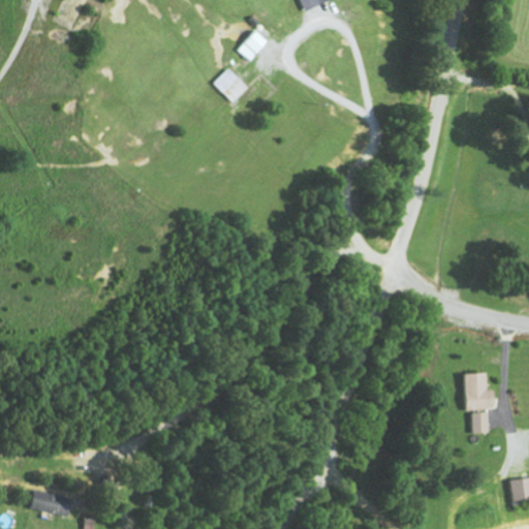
[(299,0),(304,10),(328,0),(299,0)]
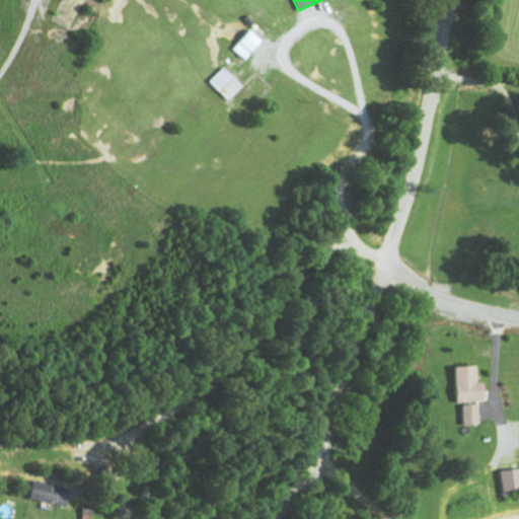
[(244,60),(261,40),(248,29),(232,49),(244,60)]
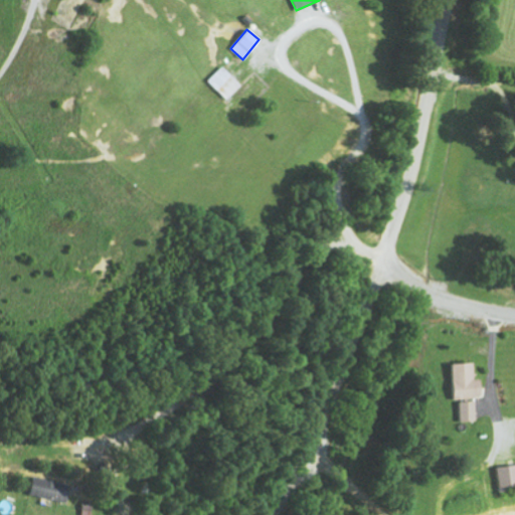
[(239,86),(221,66),(206,80),(224,100),(239,86)]
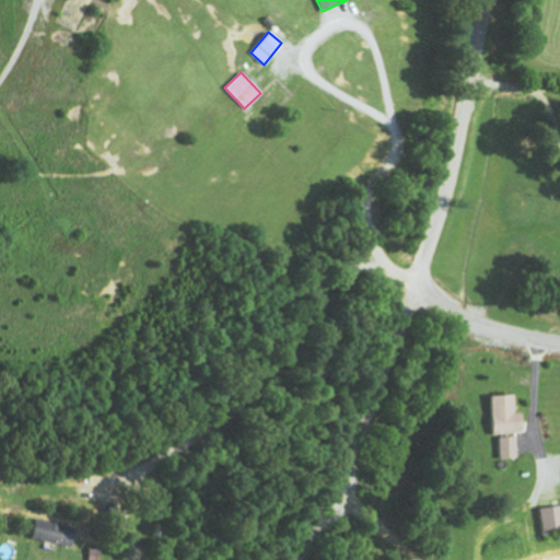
[(489,396),(491,435),(497,435),(499,458),(516,457),(514,431),(522,430),(521,412),(514,412),(512,394),(489,396)]
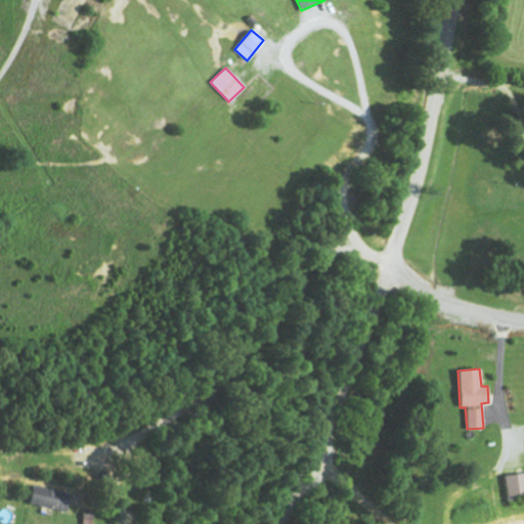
[(507,498),(523,495),(523,473),(504,476),(507,498)]
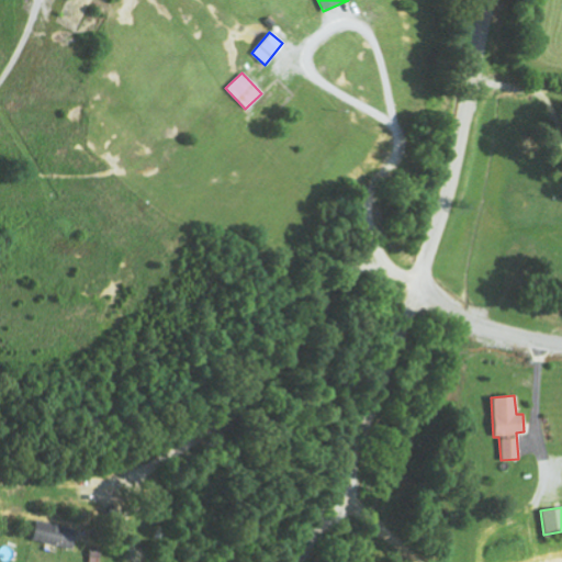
[(70,549),(76,530),(36,520),(31,540),(70,549)]
